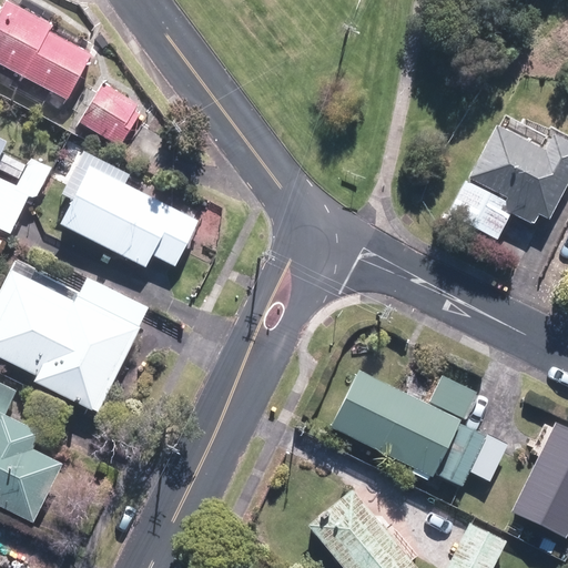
[(0,11),(0,63),(68,100),(92,54),(49,31),(52,24),(6,1),(0,11)]
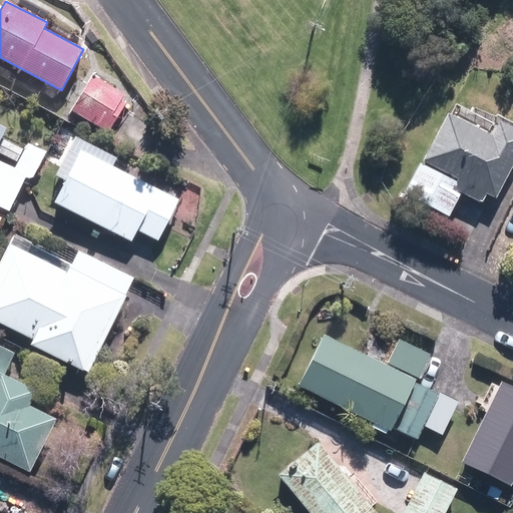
[(71,110),(108,131),(127,100),(122,97),(125,91),(94,72),(71,110)]
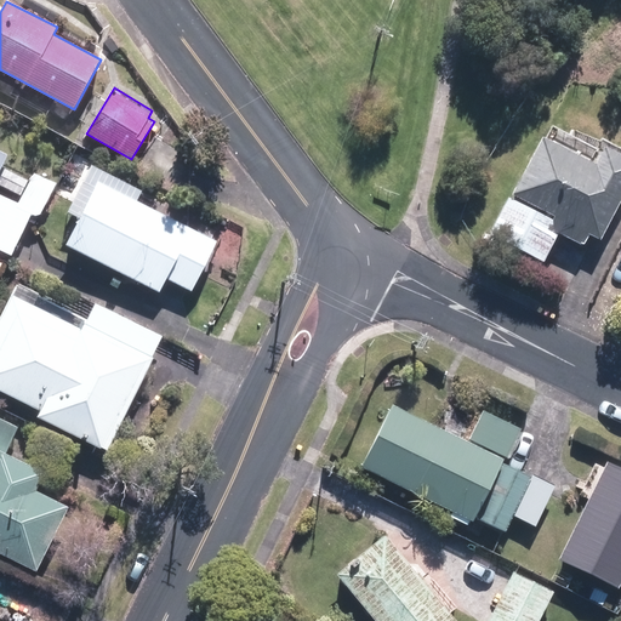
[(488,234),(543,262),(559,232),(584,245),(588,233),(600,239),(620,199),(620,154),(604,146),(594,165),(540,137),(510,197),(507,195),(488,234)]
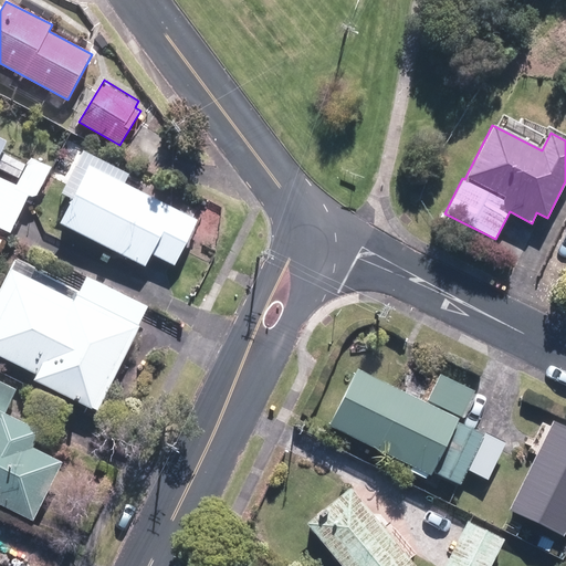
[(24,163),(0,150),(0,169),(16,178),(24,163)]
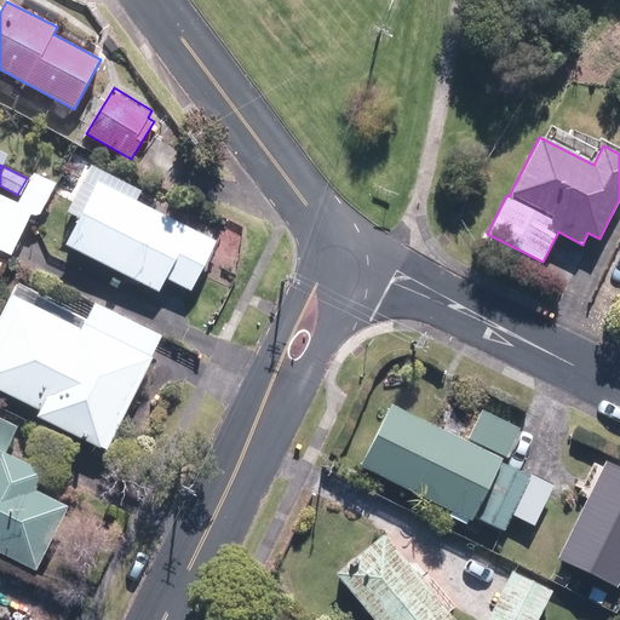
[(67,246),(159,291),(165,277),(191,291),(213,246),(188,233),(191,227),(138,200),(142,190),(90,166),(84,177),(86,178),(68,214),(79,219),(67,246)]
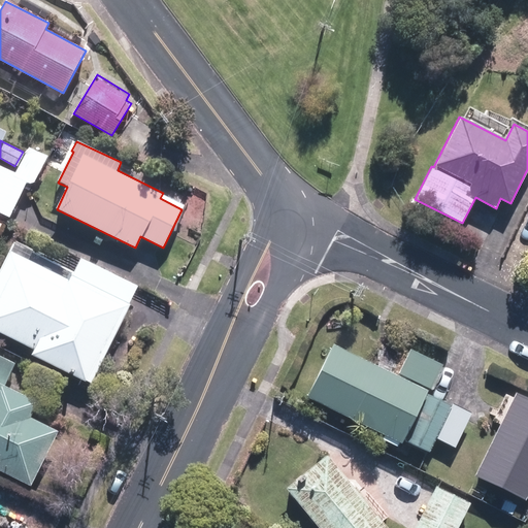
[(37,159),(24,152),(15,169),(29,176),(37,159)]
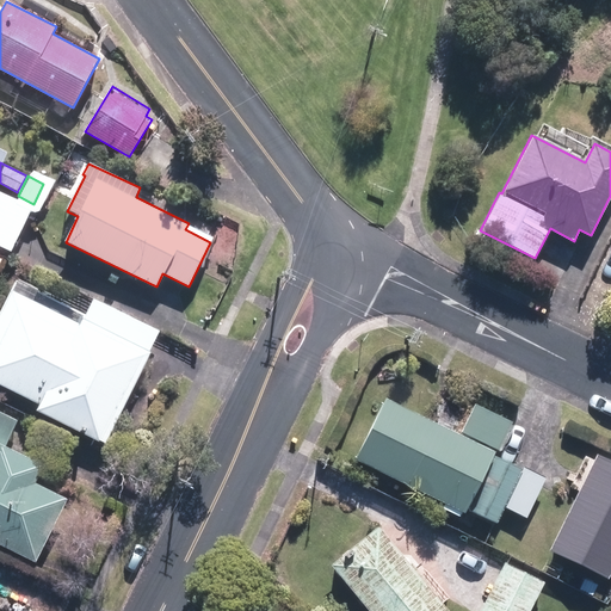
[(37,408),(106,443),(161,331),(93,296),(80,322),(34,300),(39,287),(19,276),(0,313),(0,383),(39,403),(37,408)]
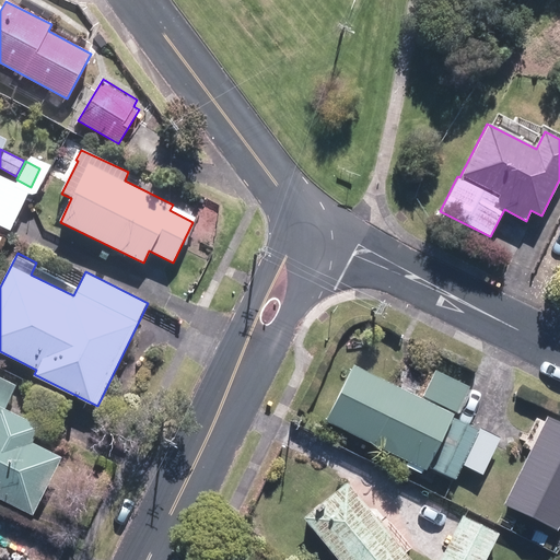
[(323,418),(423,468),(452,411),(351,360),(323,418)]
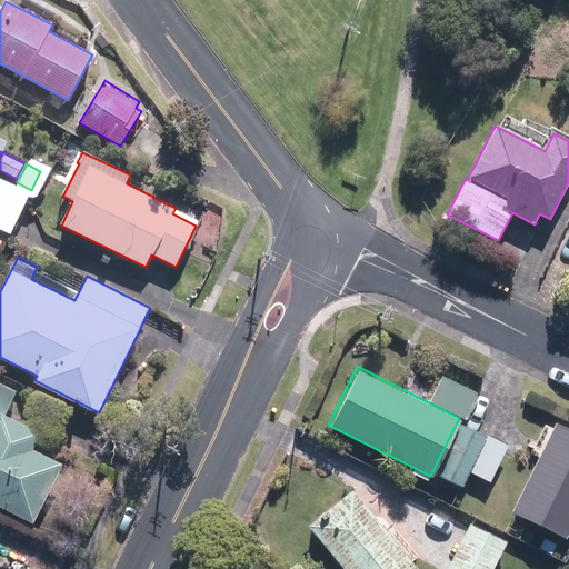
[(431,402),(465,418),(477,391),(443,376),(431,402)]
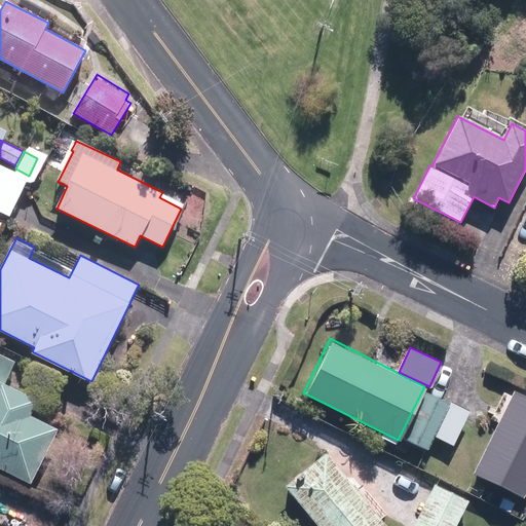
[(0,468),(31,484),(58,428),(30,415),(37,401),(5,384),(16,362),(0,353),(0,468)]
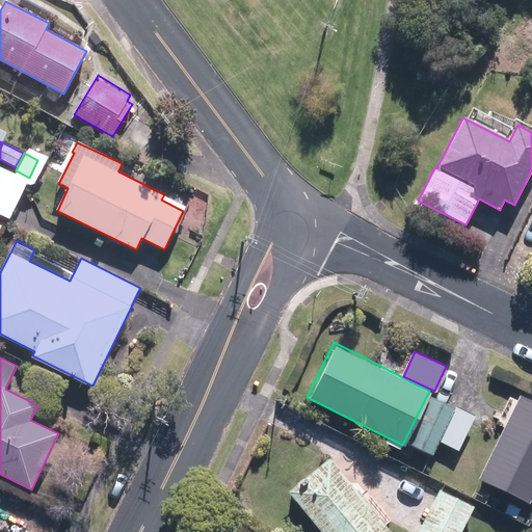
[(479,479),(529,503),(531,497),(531,400),(520,395),(479,479)]
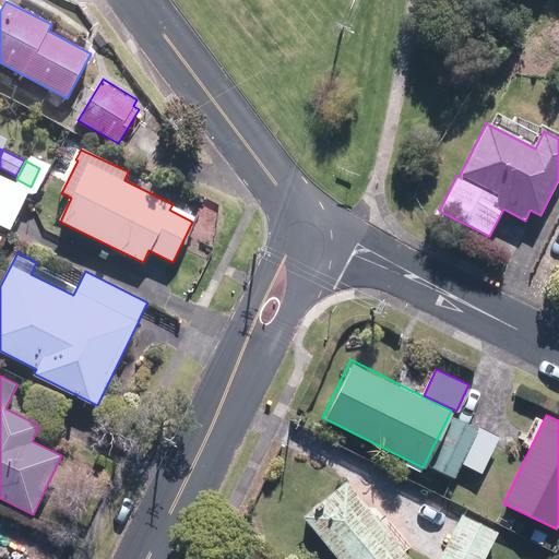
[(462,463),(482,473),(498,437),(449,416),(427,465),(453,477),(460,462),(462,463)]
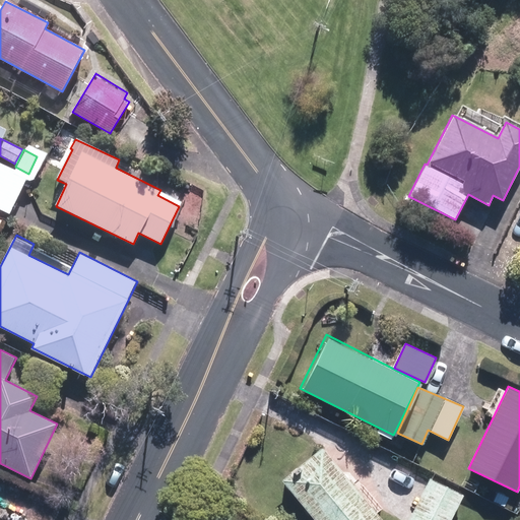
[(280,480),(314,519),(382,519),(321,447),(280,480)]
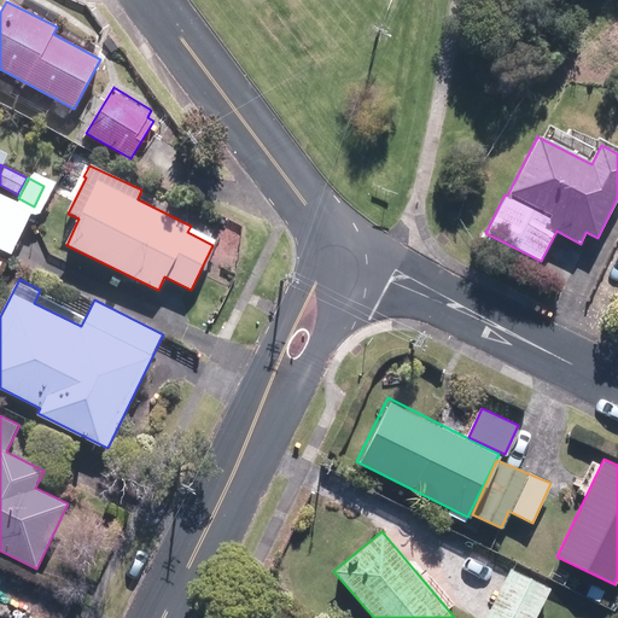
[(487,617),(535,617),(552,587),(512,567),(487,617)]
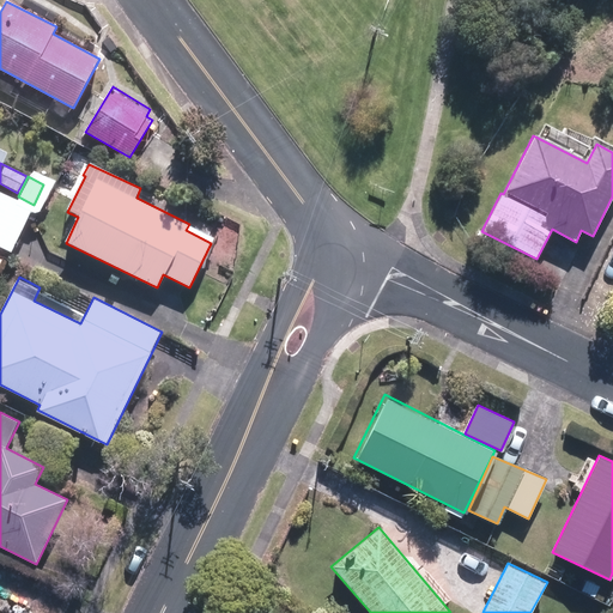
All buildings are outlined.
